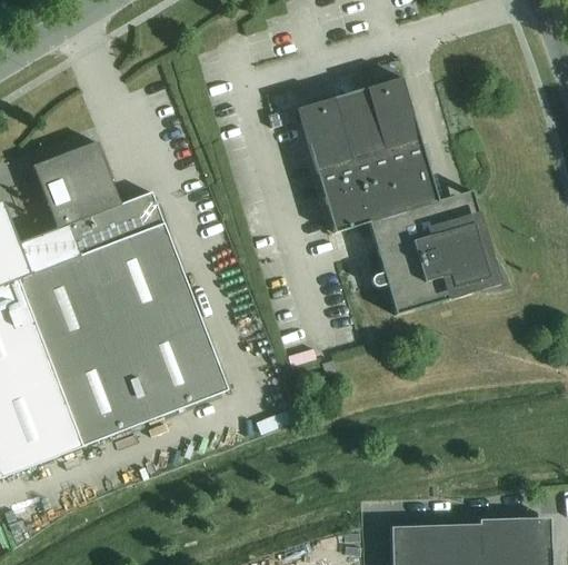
[(372,279),(372,280),(372,281),(372,283),(374,284),(375,285),(376,285),(377,286),(379,286),(387,283),(396,314),(474,290),(480,291),(488,291),(496,290),(504,289),(511,287),(509,279),(506,273),(501,265),(497,258),(491,253),(481,220),(479,214),(476,207),(470,202),(464,200),(457,201),(440,206),(402,76),(298,107),(335,231),(369,221),(384,271),(376,274),(375,275),(372,276),(372,277),(372,279)]
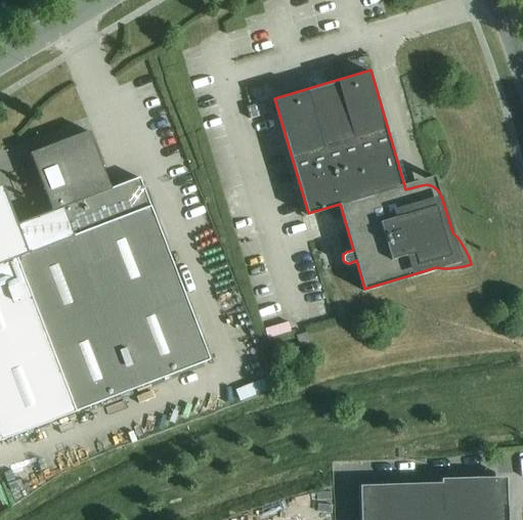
[(2,183),(0,184),(0,439),(210,358),(140,175),(112,186),(89,129),(30,152),(52,209),(17,223),(2,183)]
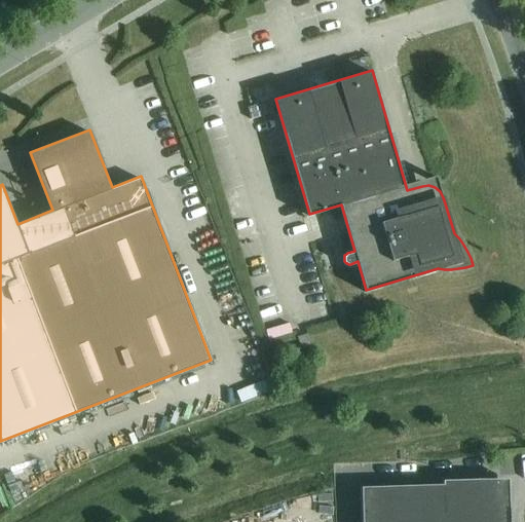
[(298,335),(301,345),(311,342),(308,332),(298,335)]
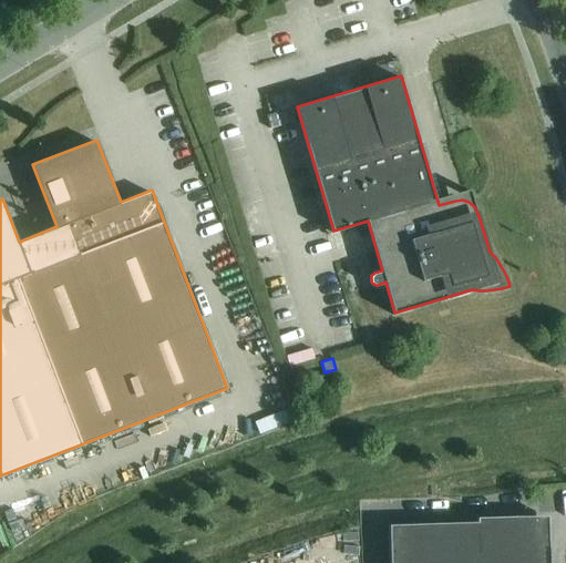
[(389,523),(390,562),(549,562),(549,540),(523,515),(477,517),(477,521),(389,523)]
